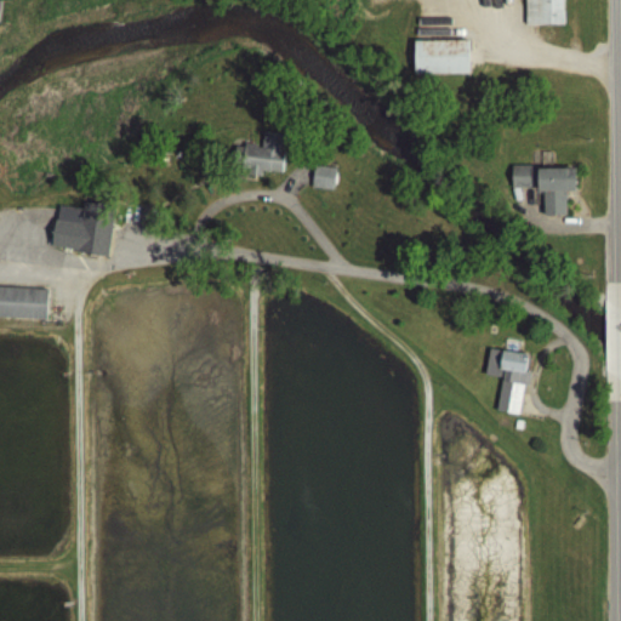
[(525,0),(527,23),(565,23),(564,0),(525,0)]
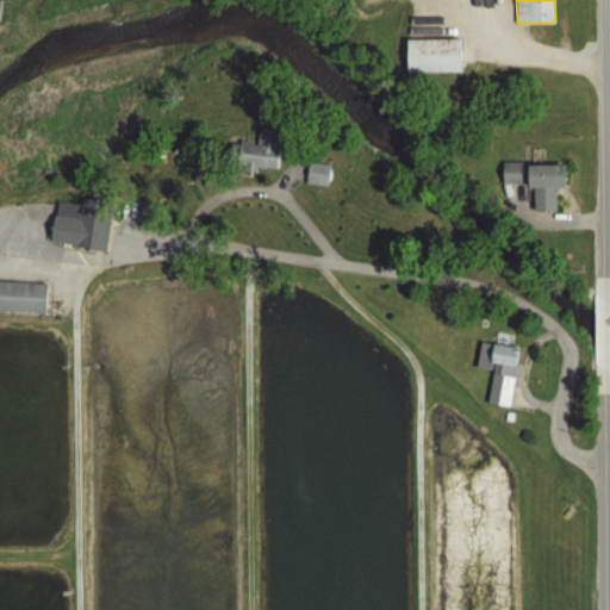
[(461,38),(405,38),(405,72),(461,72),(461,38)]
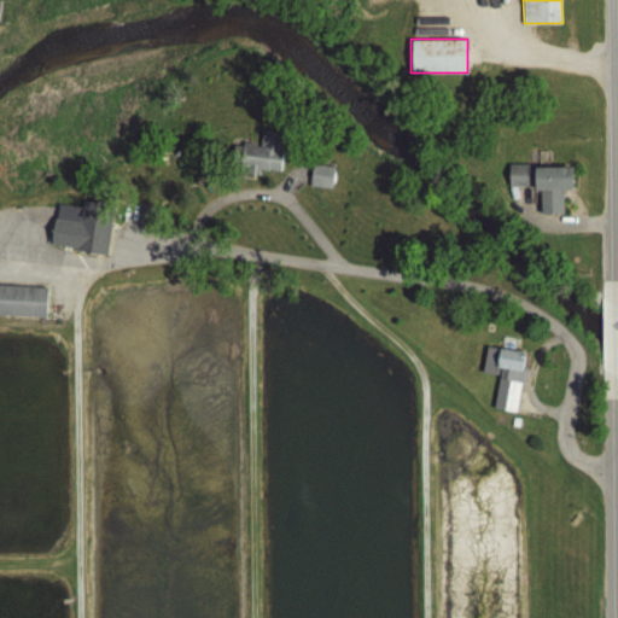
[(281,173),(285,132),(262,130),(261,144),(243,143),(240,169),(281,173)]
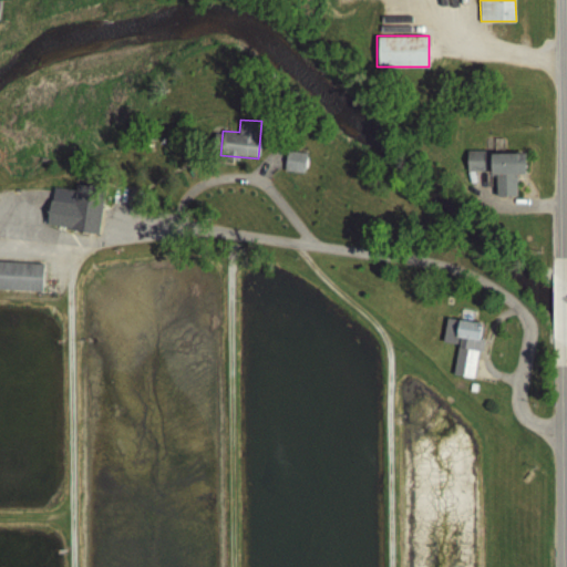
[(516,195),(516,173),(523,173),(523,151),(466,151),(466,172),(495,172),(495,195),(516,195)]
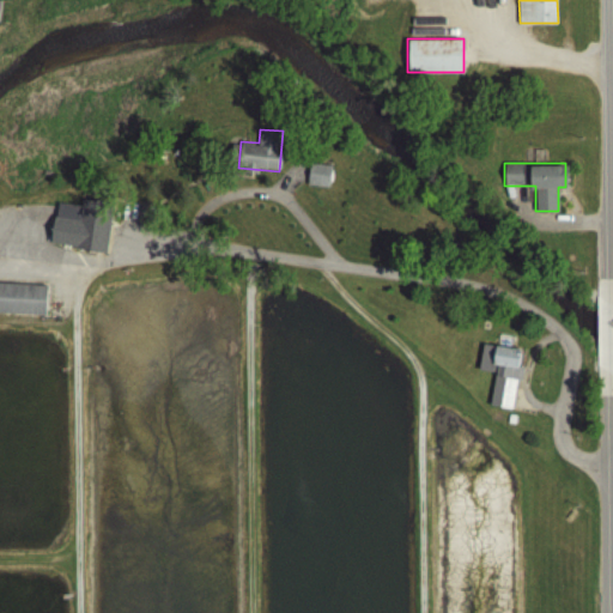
[(309,186),(332,186),(332,164),(309,164),(309,186)]
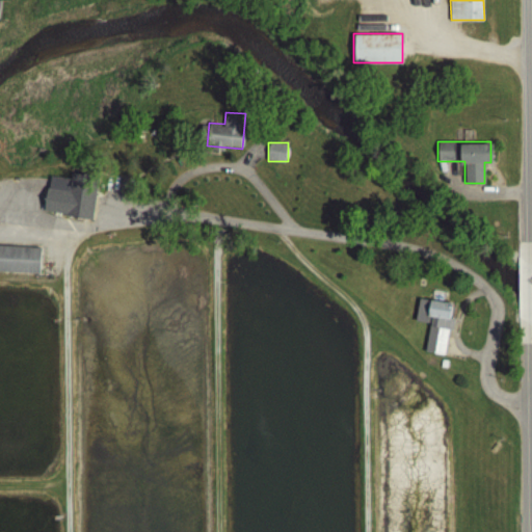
[(45,214),(92,216),(95,179),(46,177),(45,214)]
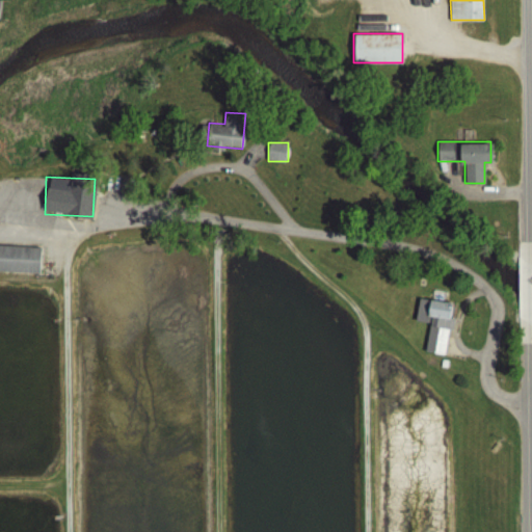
[(40,247),(0,245),(0,271),(37,273),(40,247)]
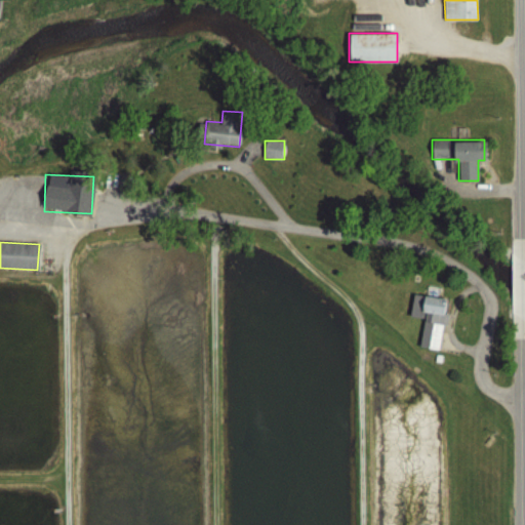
[(408,319),(421,321),(418,338),(439,341),(445,299),(412,294),(408,319)]
